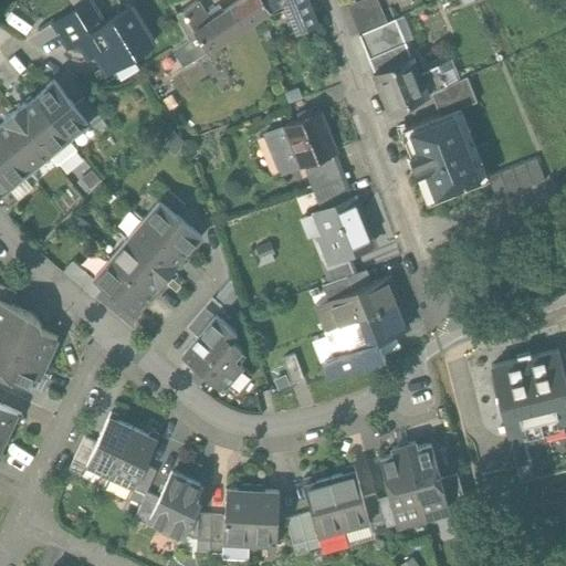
[(242,0),(230,9),(245,30),(271,13),(262,0),(242,0)]
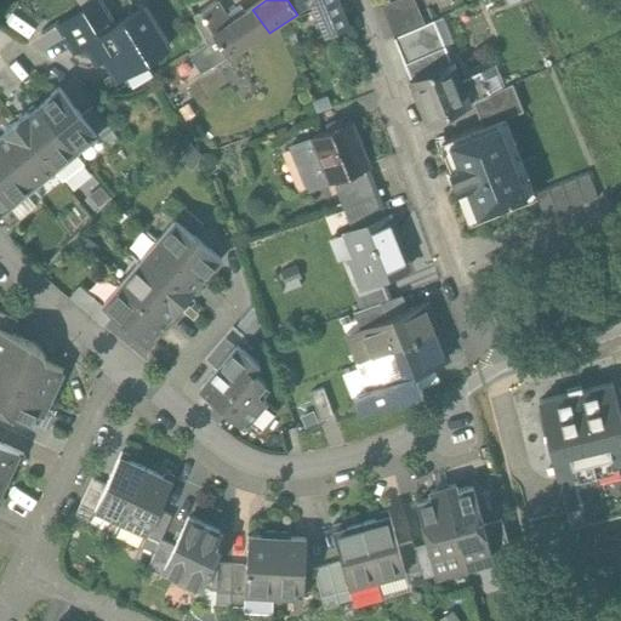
[(288,0),(297,15),(312,4),(323,23),(322,23),(328,36),(348,30),(342,15),(343,15),(336,0),(288,0)]
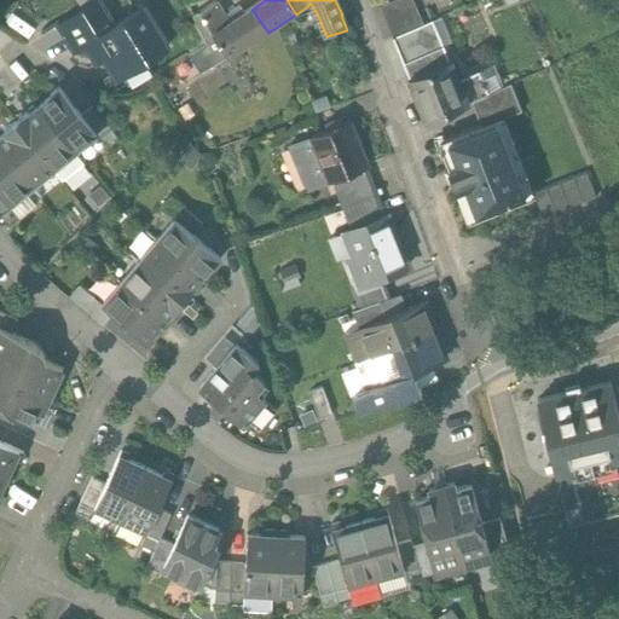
[(412,0),(394,0),(379,7),(393,40),(424,25),(412,0)]
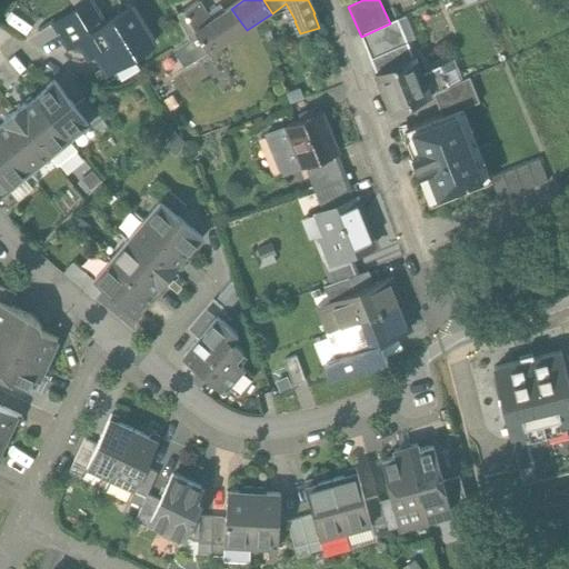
[(91,3),(53,27),(68,51),(79,45),(78,43),(106,26),(91,3)]
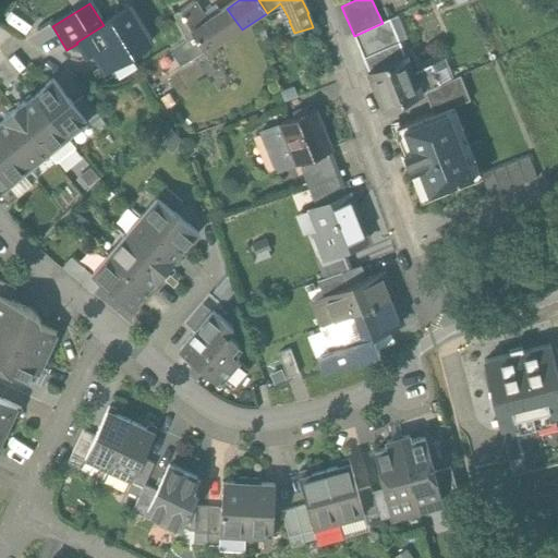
[(217,8),(204,15),(196,4),(182,13),(196,37),(206,53),(242,29),(227,9),(221,12),(217,8)]
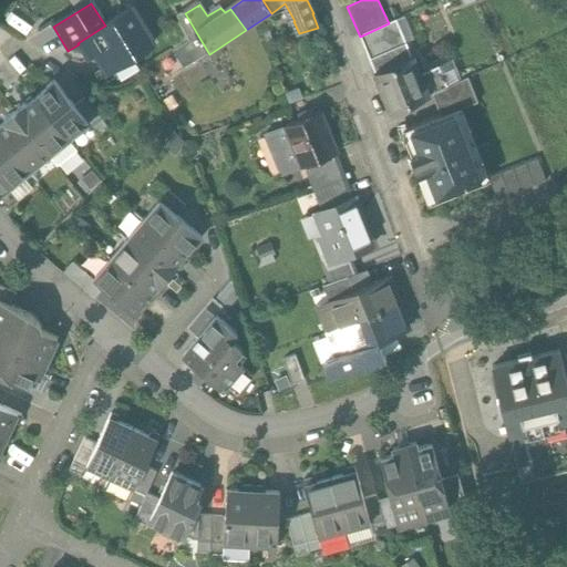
[(105,26),(78,43),(79,44),(84,54),(92,50),(106,74),(154,44),(132,9),(105,26)]
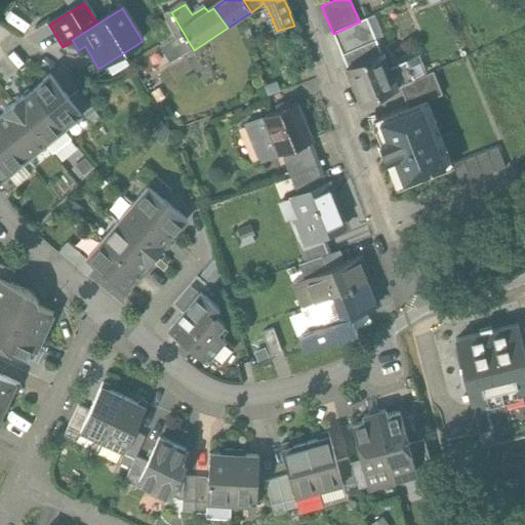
[(185,35),(171,12),(166,16),(177,40),(185,35)]
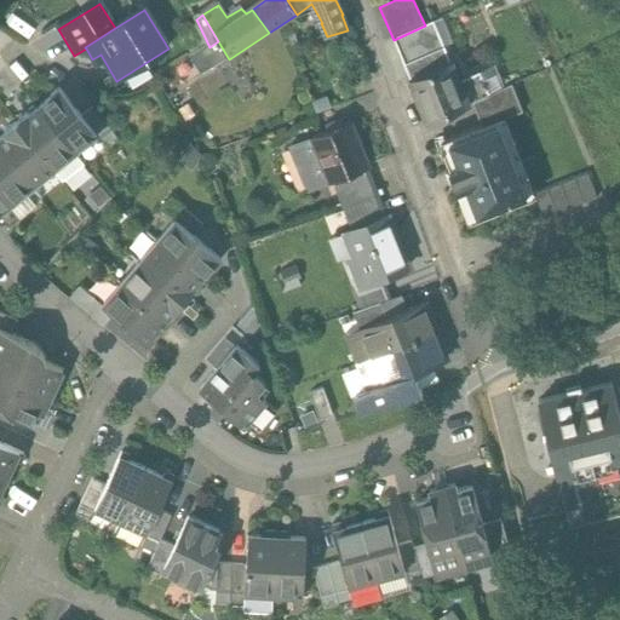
[(425,26),(394,40),(403,63),(426,53),(443,46),(432,23),(425,26)]
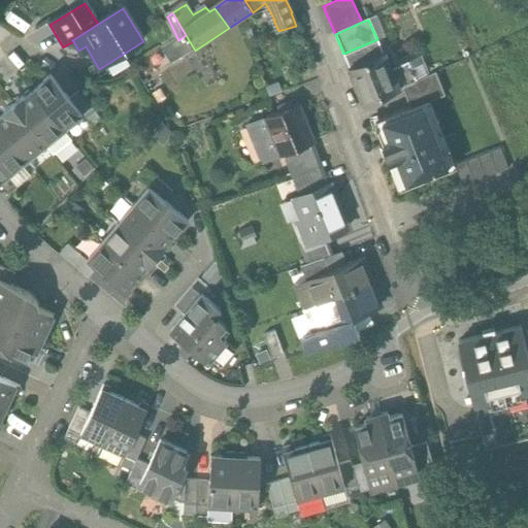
[(186,35),(178,40),(164,48),(174,64),(195,51),(186,35)]
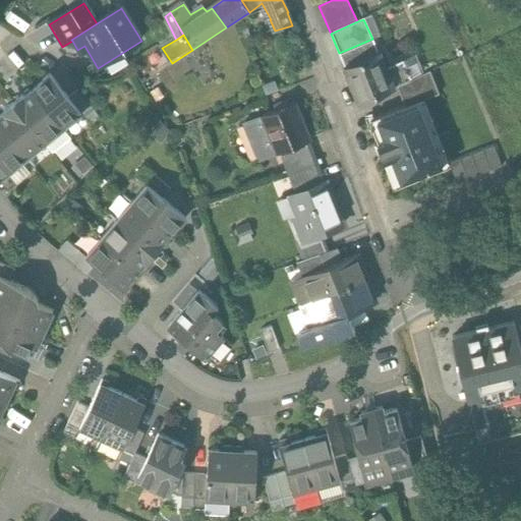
[(372,39),(358,45),(364,58),(345,67),(343,68),(359,104),(397,88),(411,81),(402,61),(385,69),(372,39)]
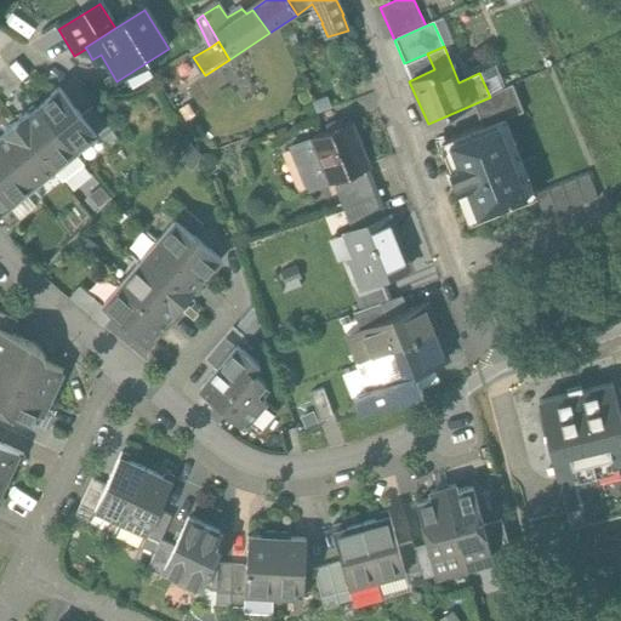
[(427,53),(404,63),(411,80),(434,69),(427,53)]
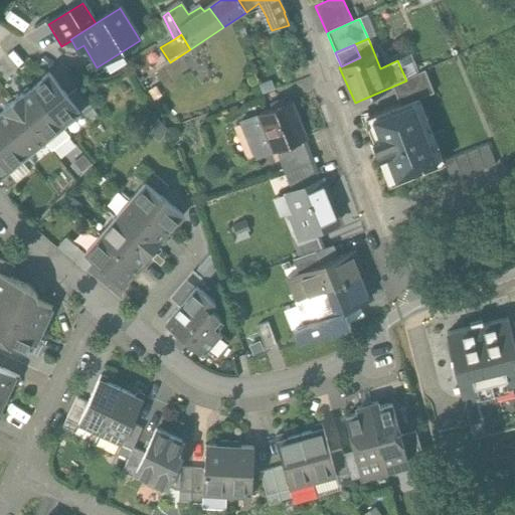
[(406,80),(392,87),(400,106),(419,99),(435,94),(425,71),(406,80)]
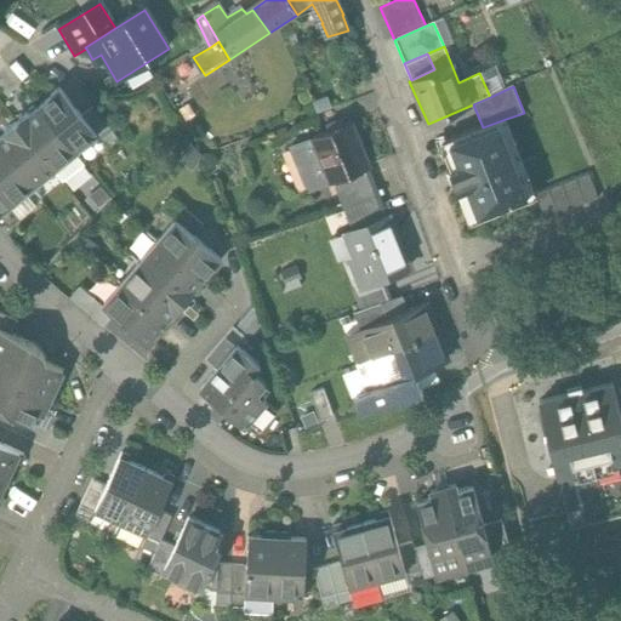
[(81,119),(58,91),(51,97),(52,100),(39,110),(75,155),(97,138),(81,119)]
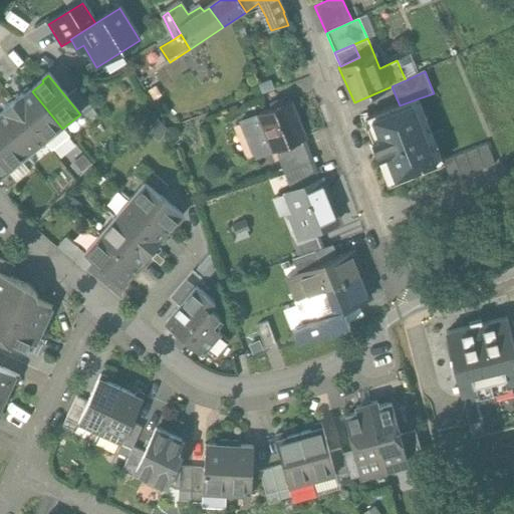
[(62,129),(32,91),(23,98),(22,96),(13,104),(44,143),(62,129)]
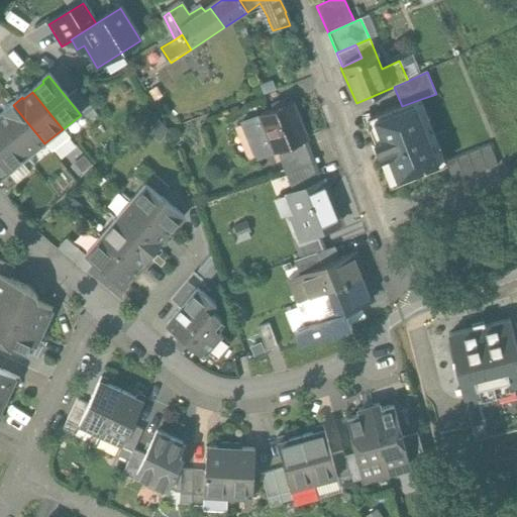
[(99,118),(78,92),(68,99),(81,115),(90,125),(99,118)]
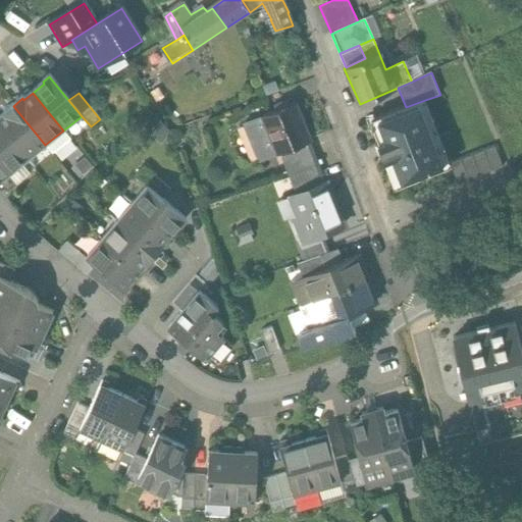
[(406,107),(371,120),(379,143),(377,144),(383,160),(385,159),(396,187),(450,165),(450,164),(425,100),(406,107)]
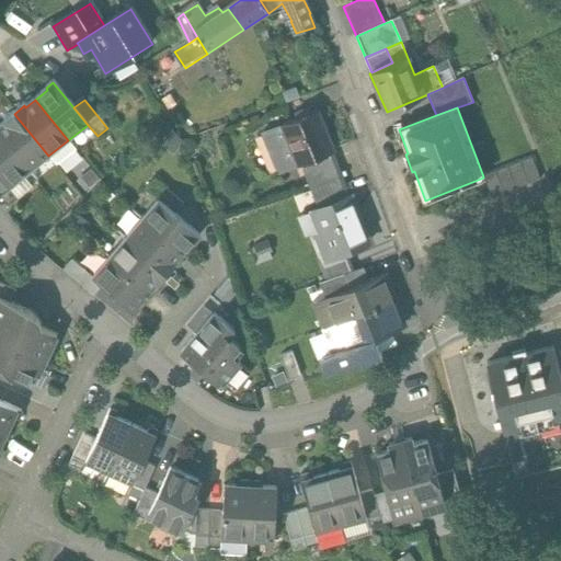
[(317,112),(285,126),(301,167),(334,152),(317,112)]
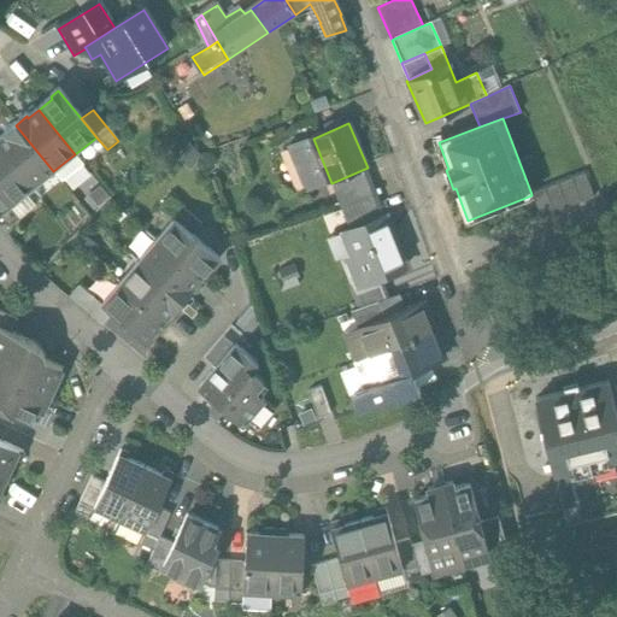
[(0,150),(31,189),(53,171),(16,125),(4,134),(6,135),(0,140),(0,150)]
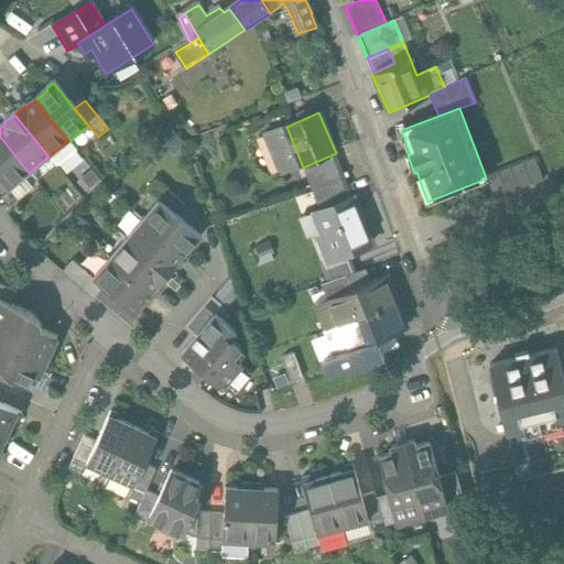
[(29,173),(0,137),(0,177),(9,188),(29,173)]
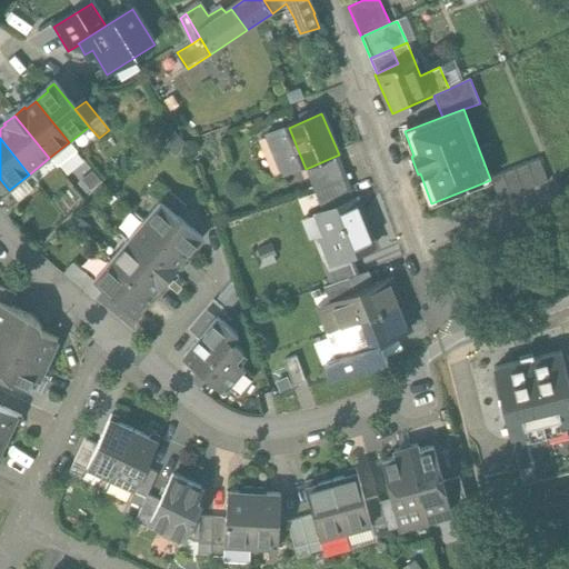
[(539,159),(490,179),(490,180),(499,201),(548,182),(539,159)]
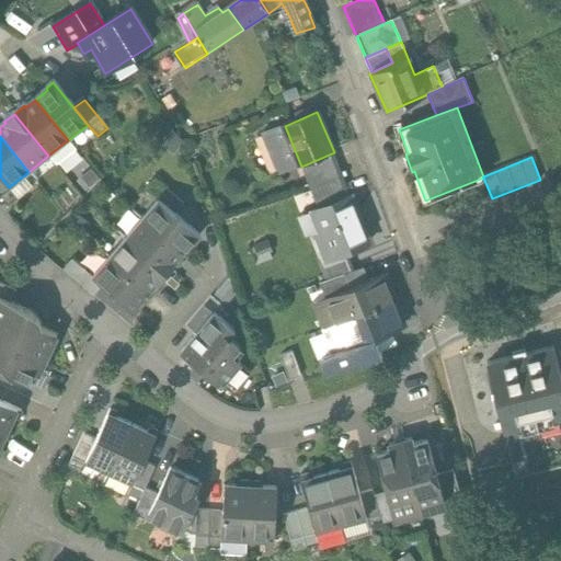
[(334,159),(307,171),(313,192),(318,191),(343,181),(334,159)]
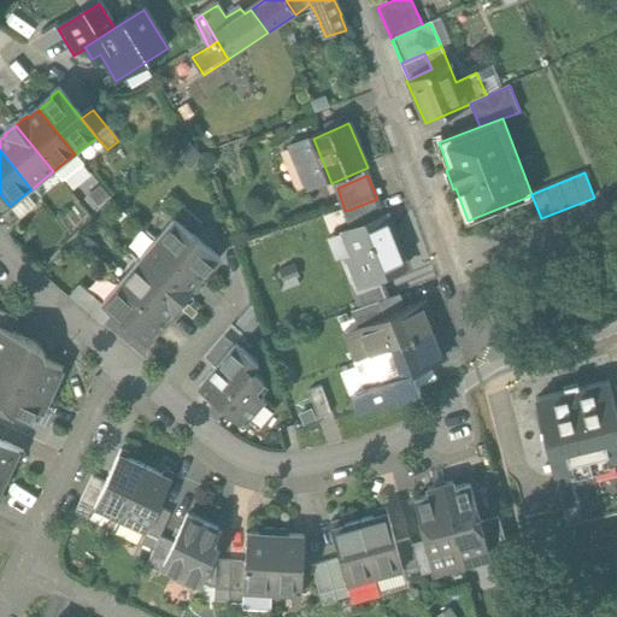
[(10,206),(0,194),(0,217),(10,229),(21,219),(10,206)]
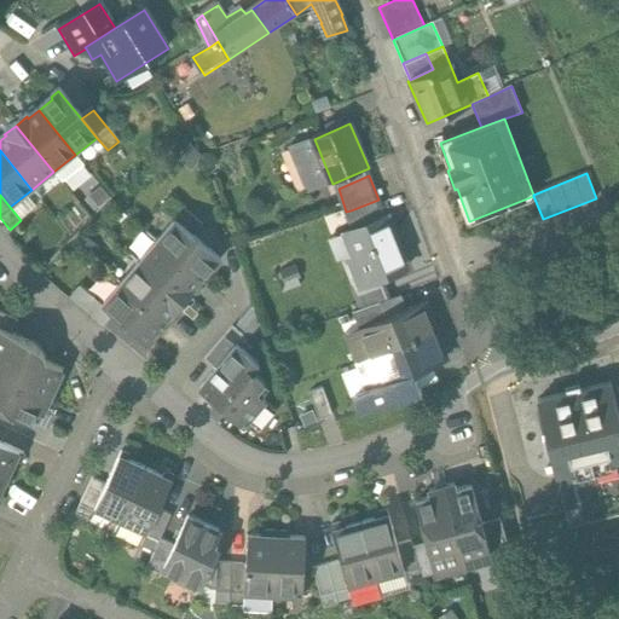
[(202,225),(172,198),(162,209),(174,220),(192,236),(202,225)]
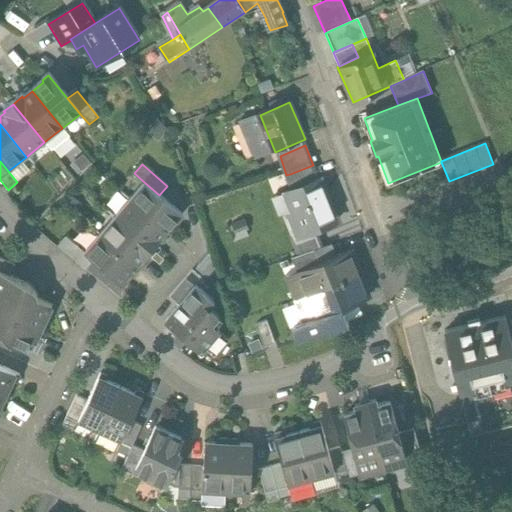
[(313,165),(290,174),(296,189),(319,179),(313,165)]
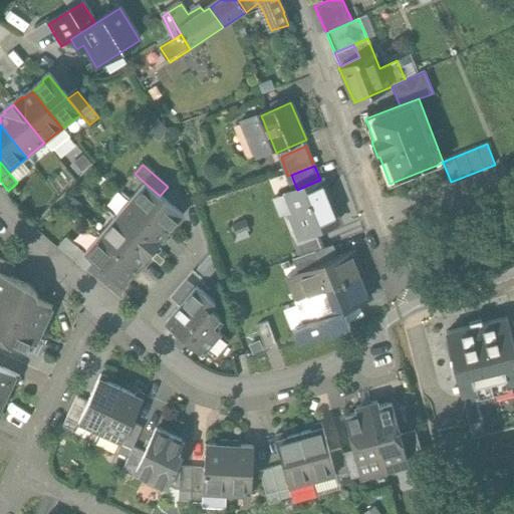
[(297,190),(288,193),(305,235),(310,233),(337,222),(321,180),(320,180),(297,190)]
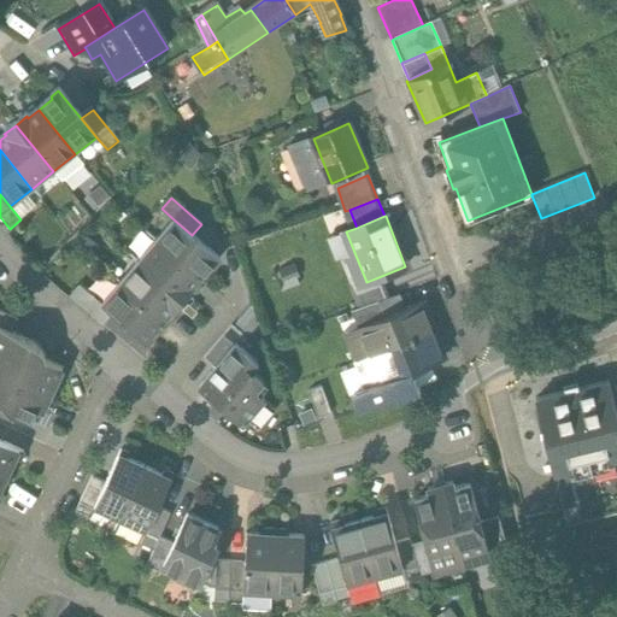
[(192,235),(174,219),(156,241),(200,278),(211,265),(213,266),(219,259),(192,235)]
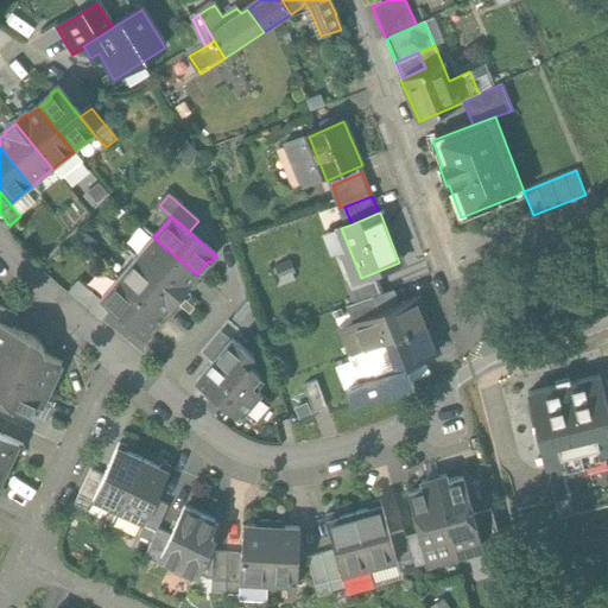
[(197,274),(153,238),(135,258),(181,296),(190,286),(188,284),(197,274)]
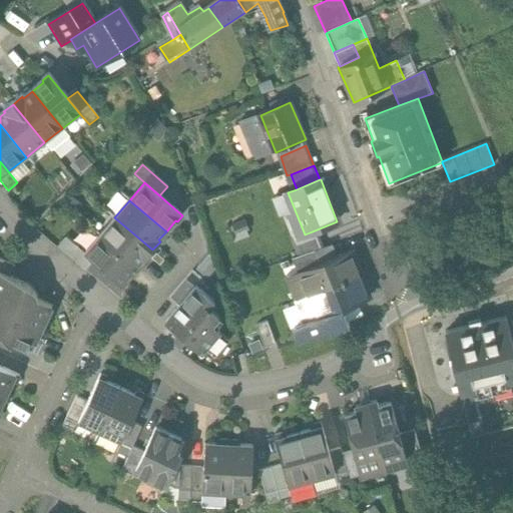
[(152,249),(114,217),(99,234),(136,266),(143,258),(145,259),(152,249)]
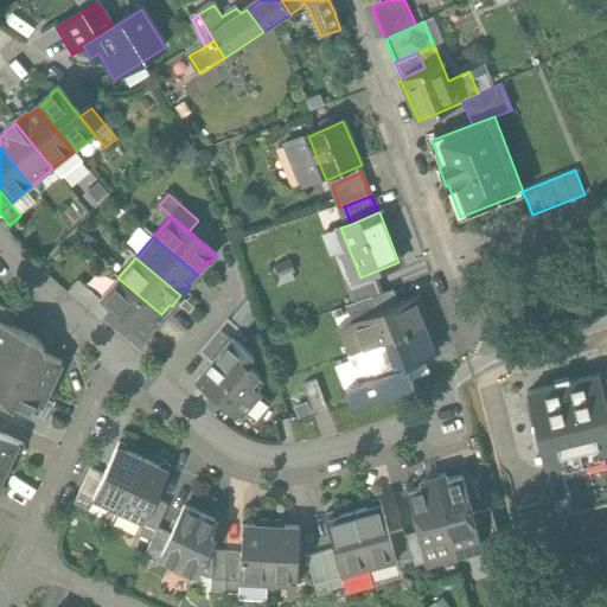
[(360,278),(349,281),(356,301),(372,295),(381,293),(376,276),(368,280),(366,275),(360,278)]
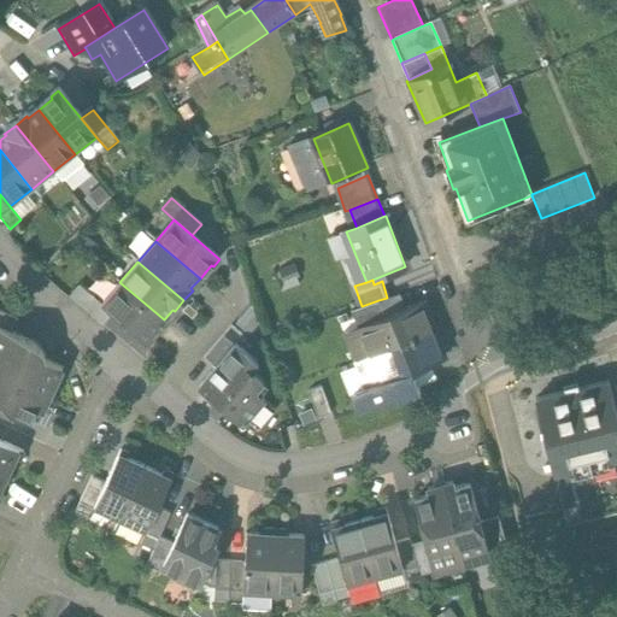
[(164,319),(119,282),(101,304),(111,311),(147,342),(154,335),(152,334),(164,319)]
